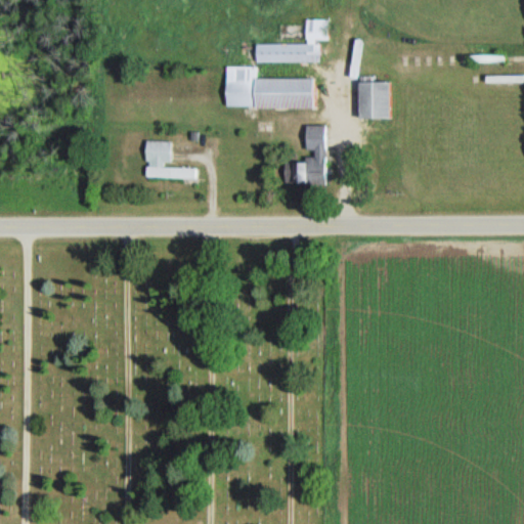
[(320,62),(320,41),(329,41),(329,19),(306,19),(306,44),(256,45),(256,63),(320,62)]
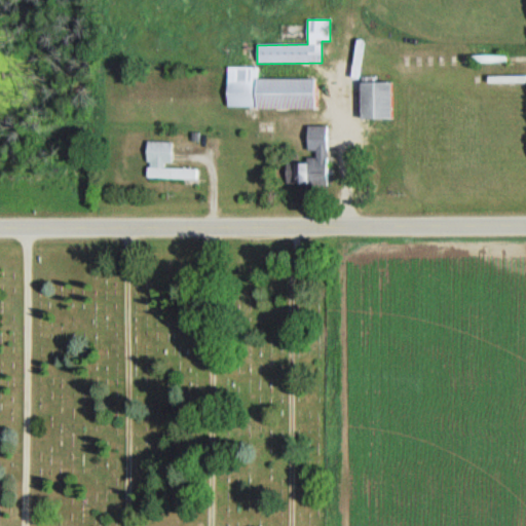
[(258,68),(226,68),(226,109),(315,109),(315,80),(258,79),(258,68)]
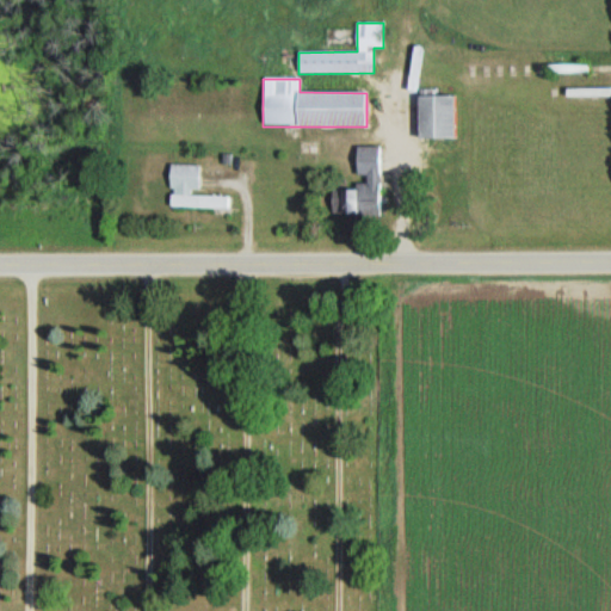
[(415,97),(415,140),(452,140),(452,97),(415,97)]
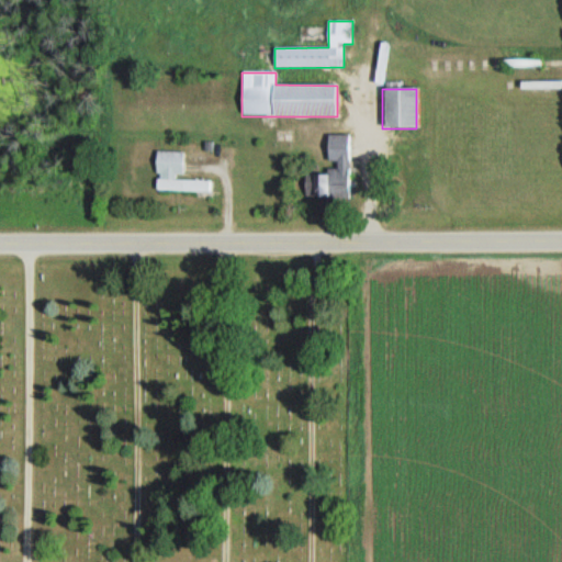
[(327,163),(334,163),(334,172),(304,172),(304,198),(350,198),(350,135),(327,135),(327,163)]
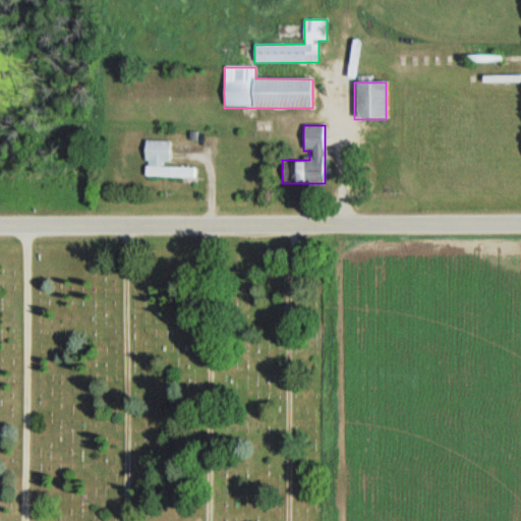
[(171,141),(145,140),(143,177),(195,178),(196,167),(170,167),(171,141)]
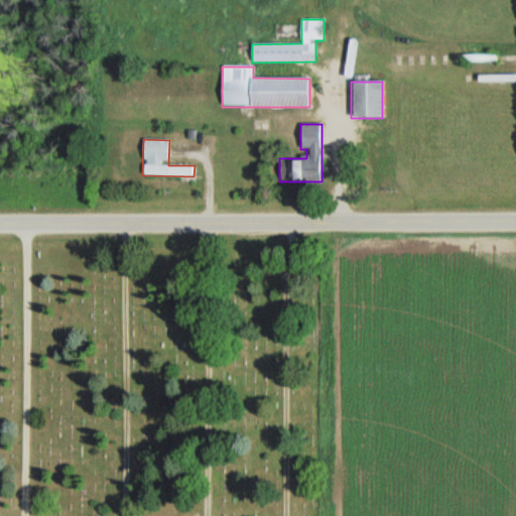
All buildings are outlined.
